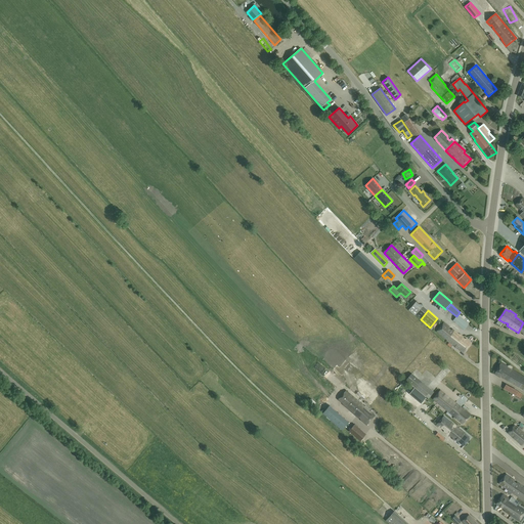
[(465,320),(459,315),(453,320),(464,330),(467,325),(463,322),(465,320)]
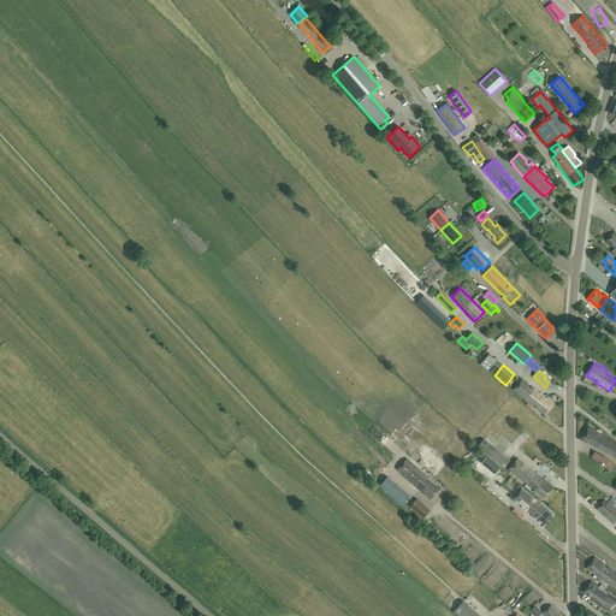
[(526,400),(534,389),(532,388),(531,389),(527,386),(528,384),(522,380),(521,381),(514,390),(526,400)]
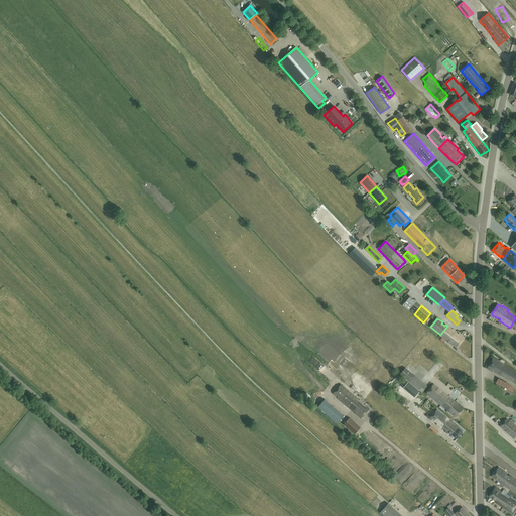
[(447,326),(440,335),(447,341),(457,348),(464,338),(459,334),(459,335),(456,333),(456,332),(454,330),(452,329),(447,326)]
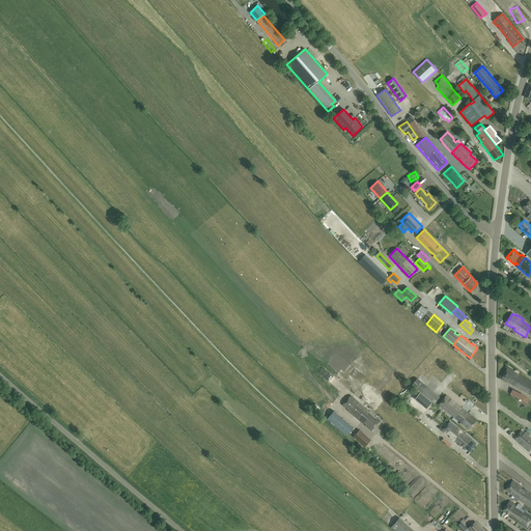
[(530,382),(526,379),(519,374),(519,373),(508,367),(501,379),(507,382),(530,395),(530,393),(530,382)]
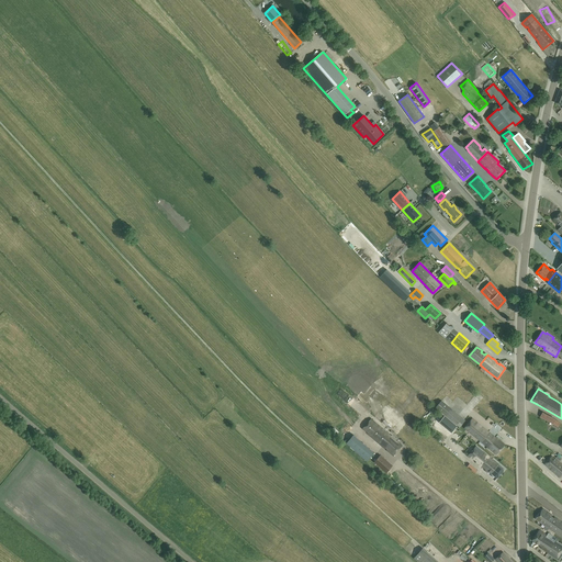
[(346,403),(350,400),(340,391),(337,395),(346,403)]
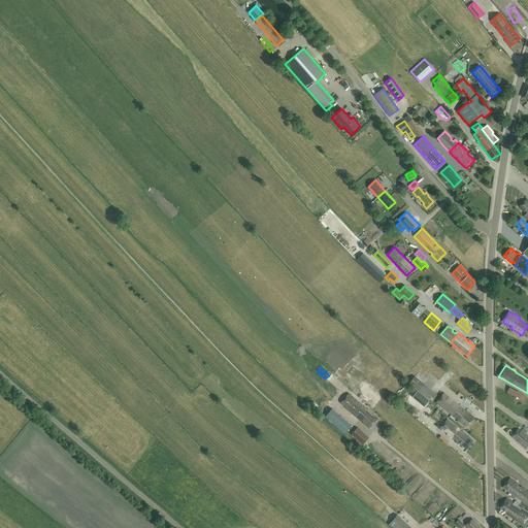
[(415,376),(409,383),(414,387),(419,380),(415,376)]
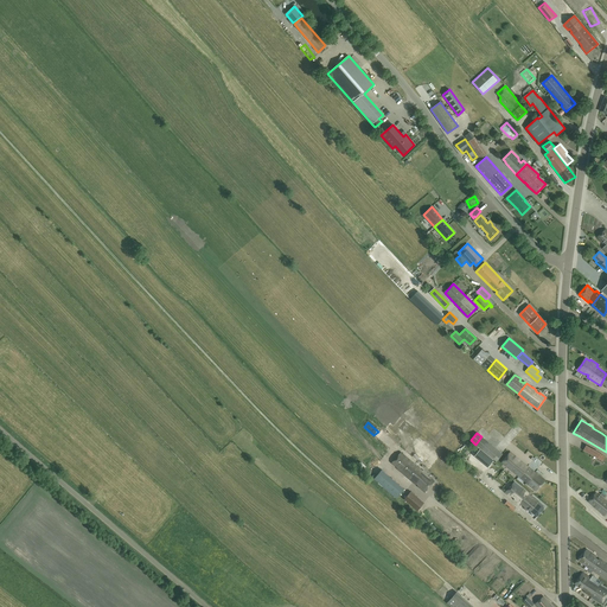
[(602,461),(606,457),(586,446),(583,451),(602,461)]
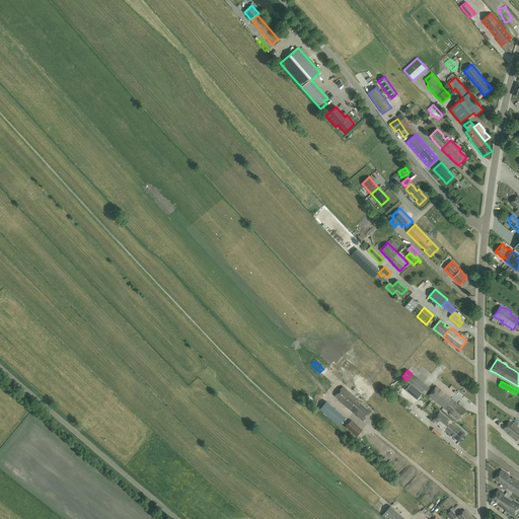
[(419,389),(425,394),(430,388),(424,383),(419,389)]
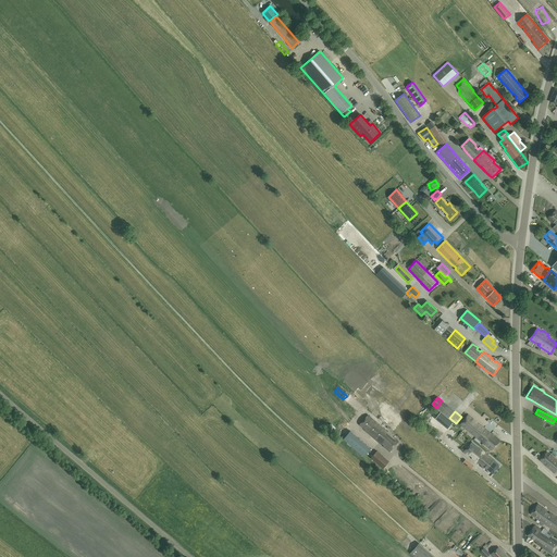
[(447,430),(452,423),(438,412),(434,419),(447,430)]
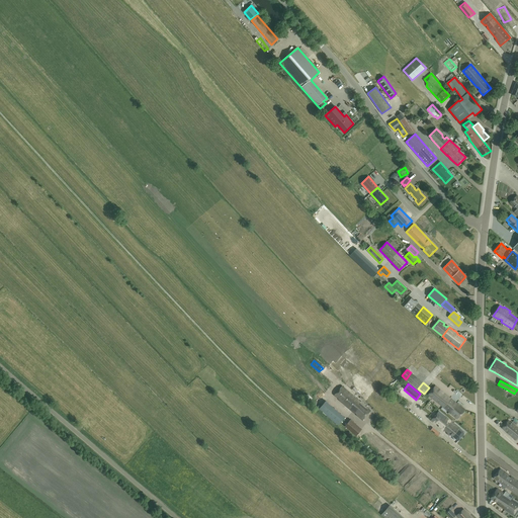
[(360,402),(342,386),(335,396),(340,400),(339,400),(354,413),(355,413),(357,414),(356,415),(362,420),(370,411),(367,409),(369,408),(361,401),(360,402)]
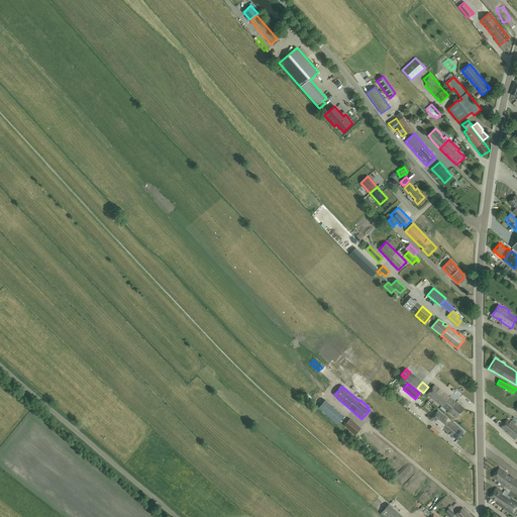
[(434,386),(427,394),(448,411),(447,411),(456,418),(464,409),(457,404),(434,386)]
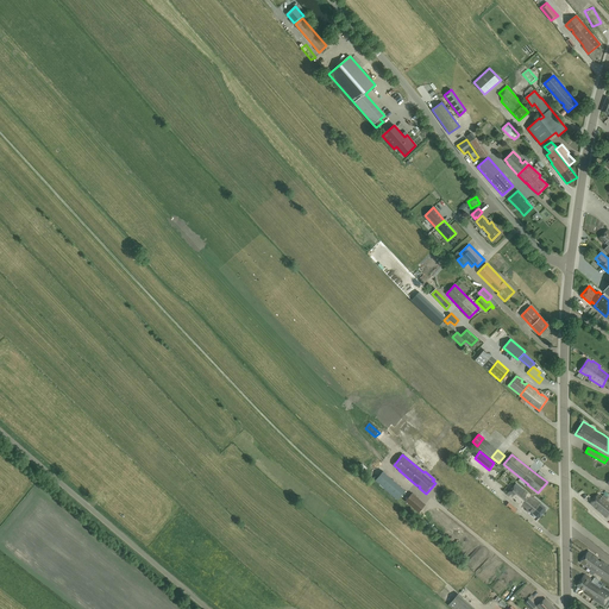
[(415,456),(413,458),(420,465),(424,463),(415,456)]
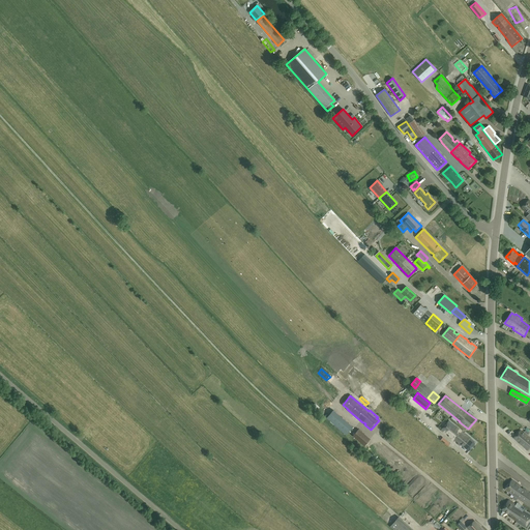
[(314,404),(311,408),(317,412),(320,408),(314,404)]
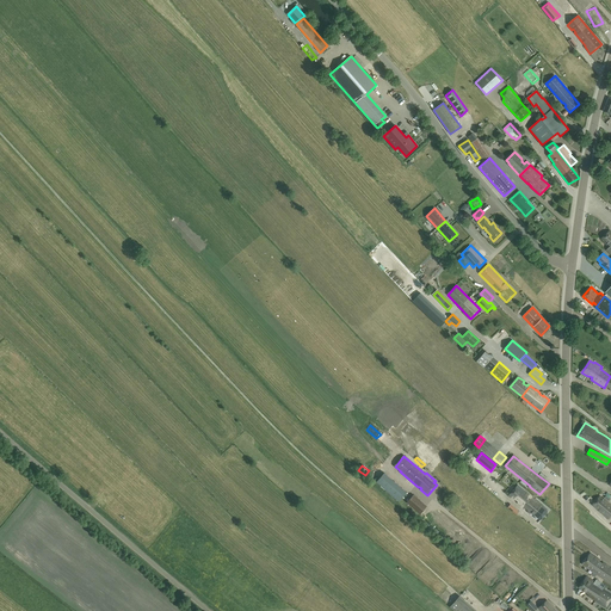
[(384,474),(376,483),(399,504),(407,494),(384,474)]
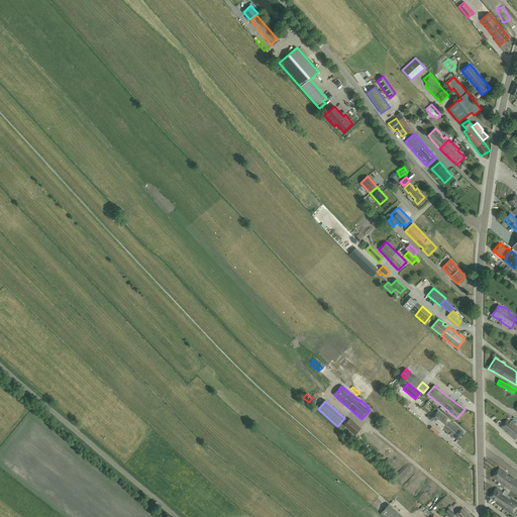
[(438,410),(430,419),(434,422),(436,422),(438,424),(438,425),(443,430),(444,429),(447,431),(446,433),(448,434),(449,433),(457,440),(463,433),(462,432),(462,431),(450,421),(438,410)]
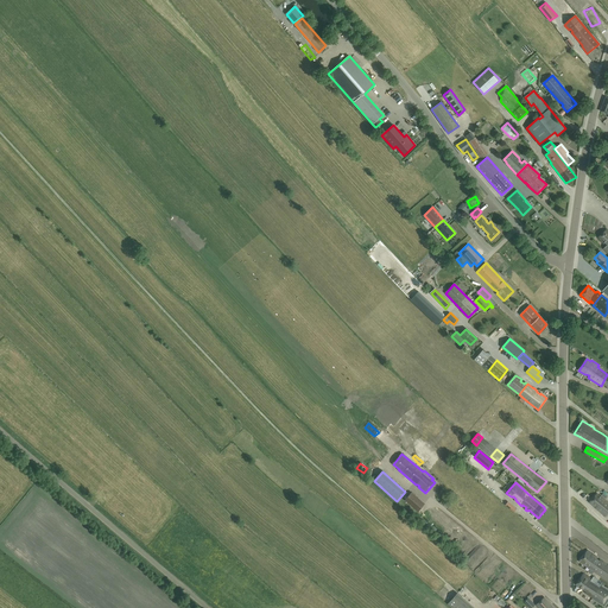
[(425,505),(412,493),(405,501),(418,513),(425,505)]
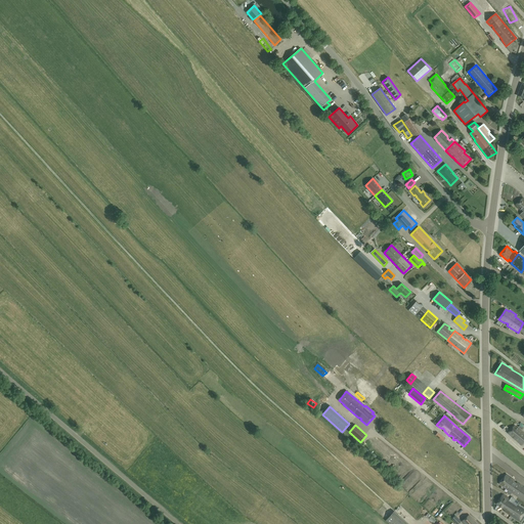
[(517,428),(514,426),(508,433),(522,445),(523,442),(523,433),(518,428),(517,428)]
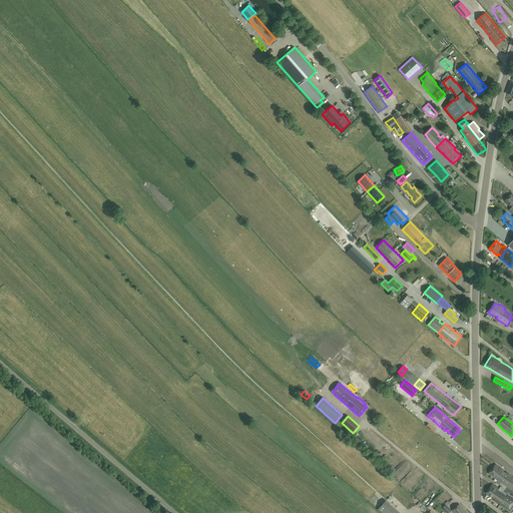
[(505,473),(503,471),(504,470),(496,465),(489,474),(512,490),(512,477),(506,472),(505,473)]
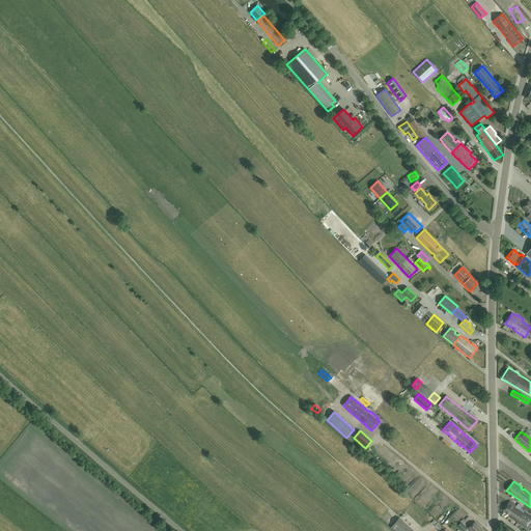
[(509,501),(503,511),(511,516),(511,519),(518,522),(527,529),(530,523),(530,516),(524,512),(526,509),(521,506),(520,508),(515,506),(515,505),(509,501)]
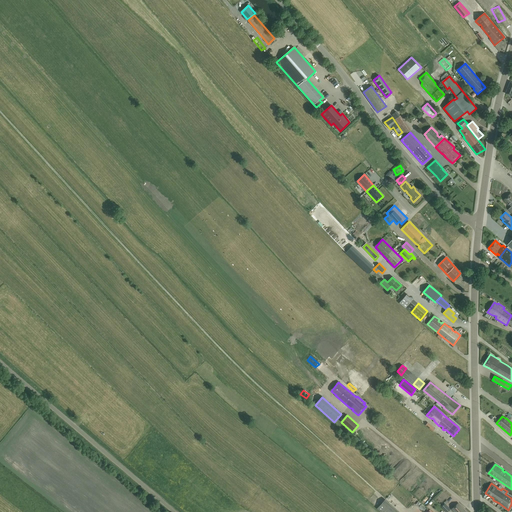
[(445,511),(447,511),(451,509),(445,503),(441,507),(445,511)]
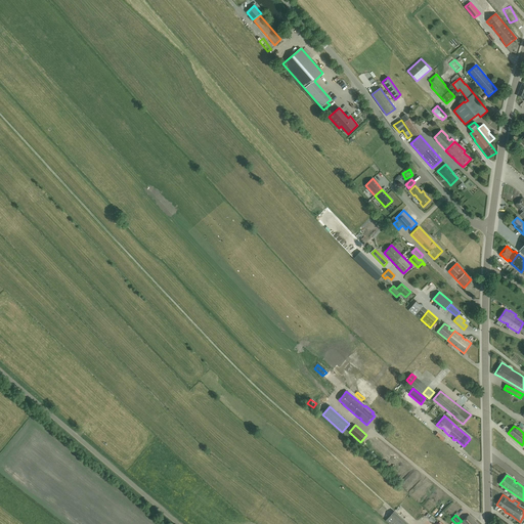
[(464,523),(477,523),(469,515),(463,521),(464,523)]
